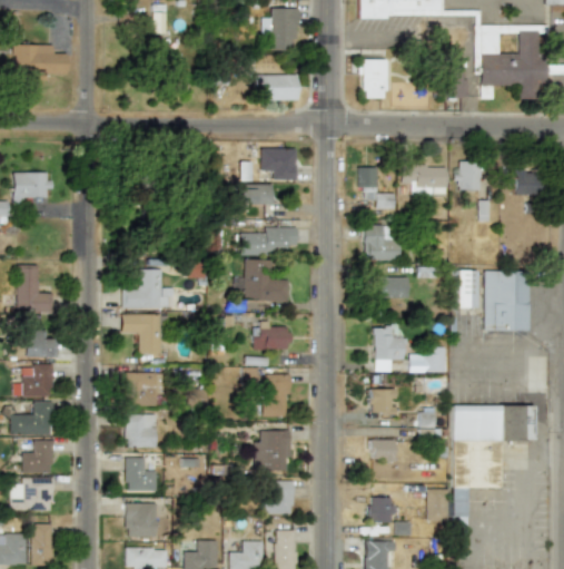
[(358,0),(358,18),(443,17),(443,0),(358,0)]
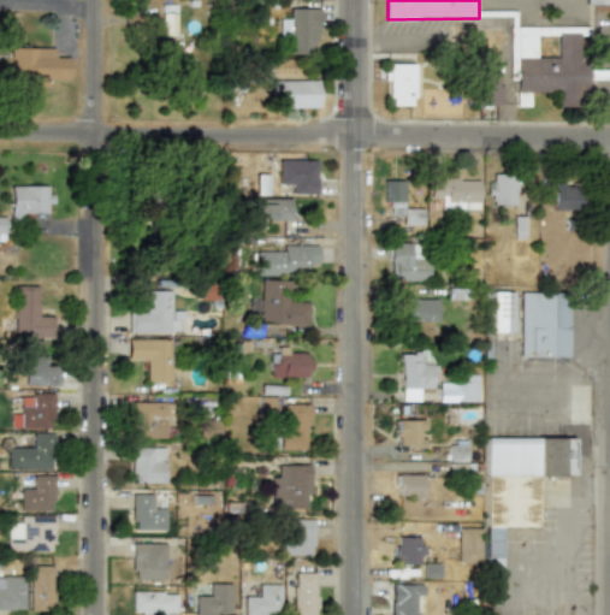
[(182,5),(167,5),(167,36),(181,37),(182,5)]
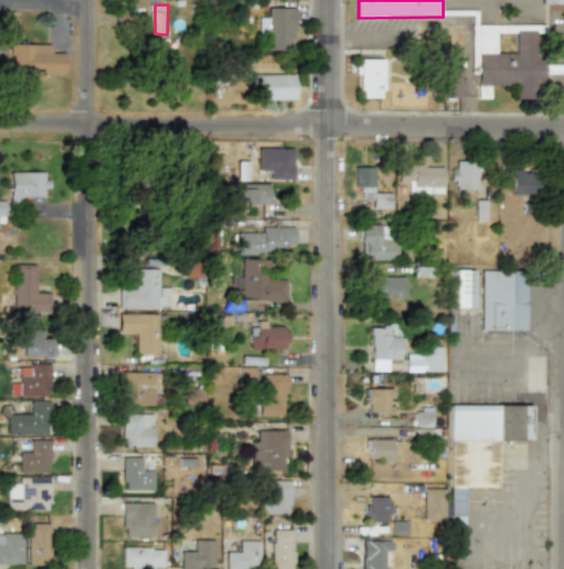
[(264,19),(264,37),(271,37),(270,51),(293,51),(294,40),(298,40),(298,9),(273,9),(271,19),(264,19)]
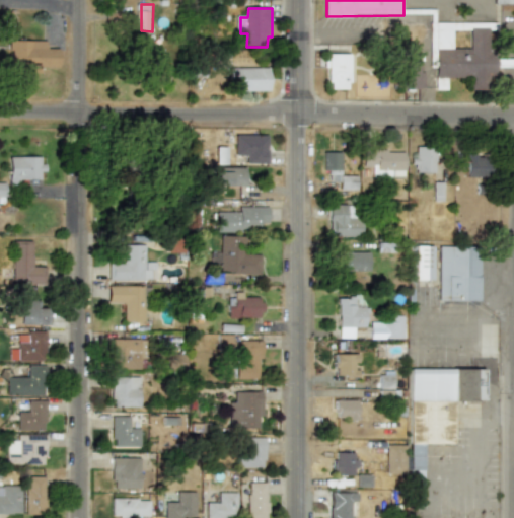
[(438,79),(473,78),(474,91),(491,91),(490,77),(498,77),(497,56),(491,56),(490,26),(471,27),(472,49),(455,50),(454,31),(465,30),(464,23),(433,24),(434,50),(437,50),(438,79)]
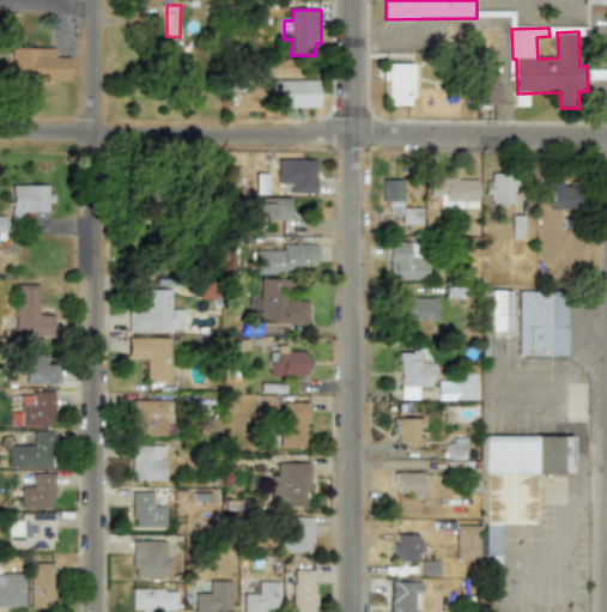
[(503,52),(502,32),(469,32),(469,53),(503,52)]
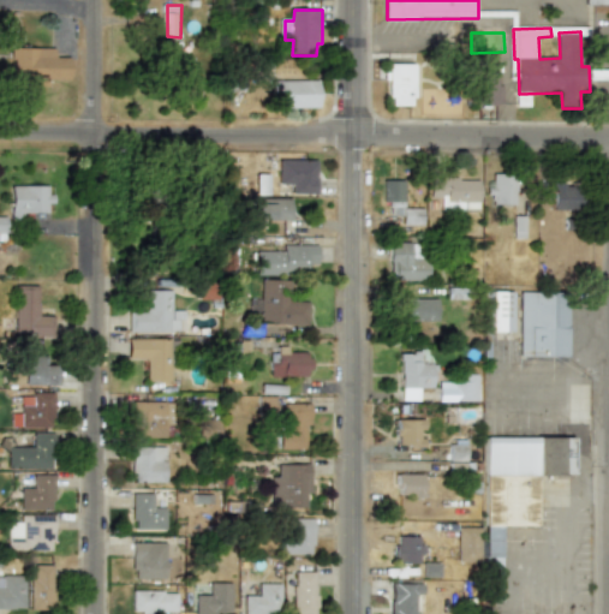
[(57,49),(15,48),(15,79),(25,79),(25,96),(45,97),(45,81),(72,81),(73,59),(57,58),(57,49)]
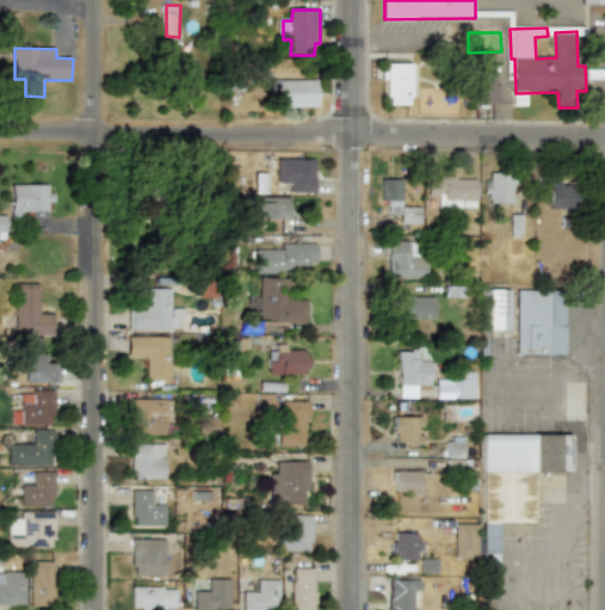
[(413,65),(388,65),(388,106),(413,106),(413,65)]
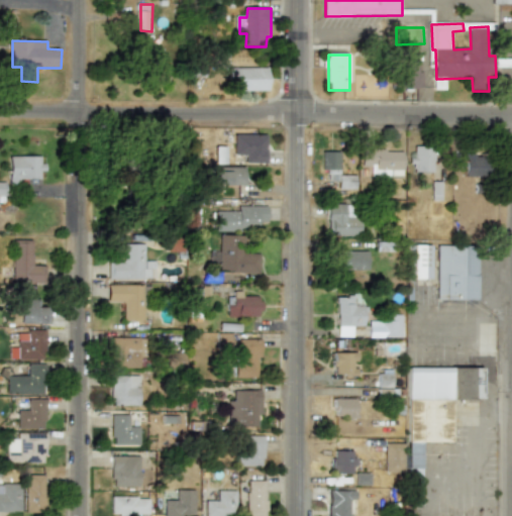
[(420,57),(403,57),(404,89),(425,89),(425,73),(421,73),(420,57)]
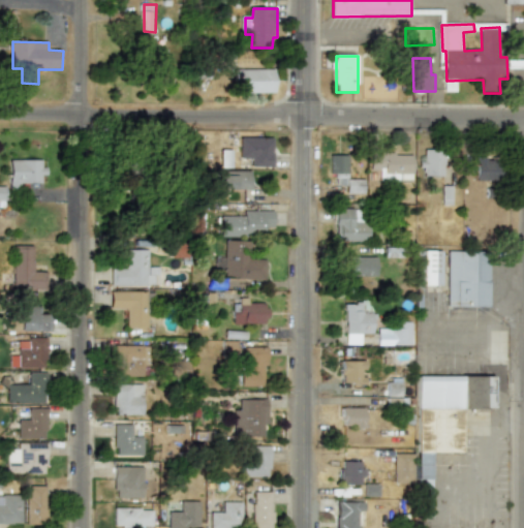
[(276,69),(237,70),(237,94),(277,93),(276,69)]
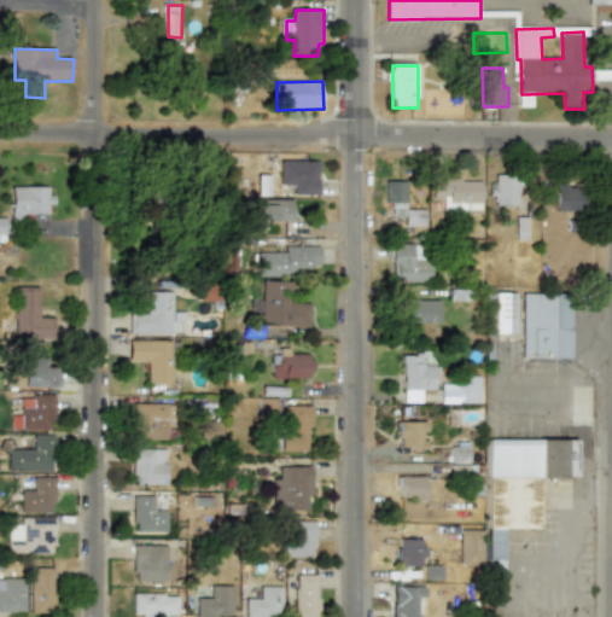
[(322,163),(284,162),(284,186),(296,186),(296,196),(321,196),(322,163)]
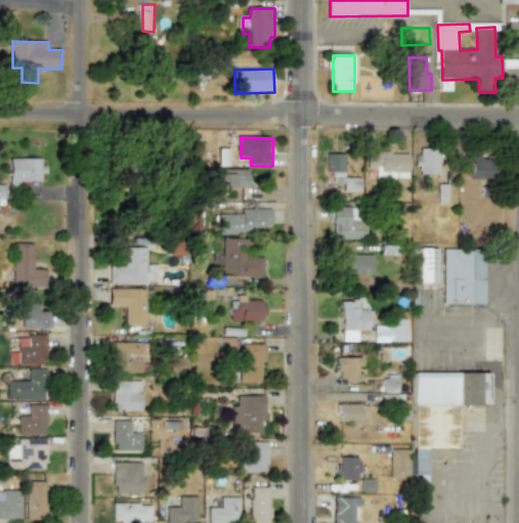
[(422,175),(441,175),(441,149),(420,149),(421,167),(422,167),(422,175)]
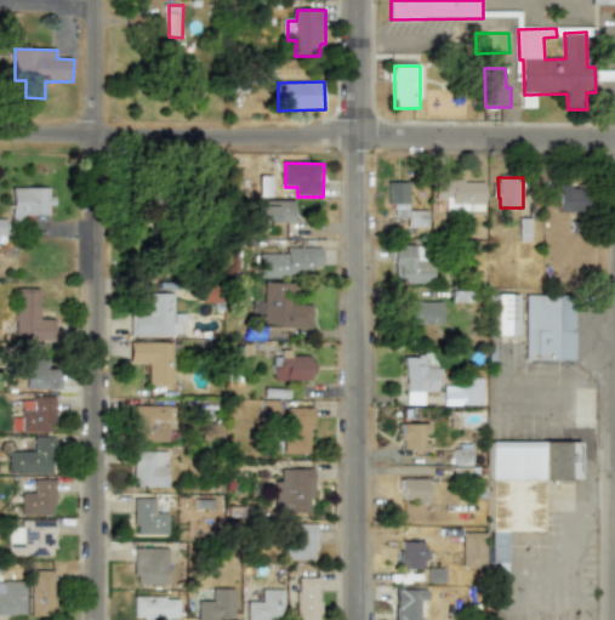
[(437,200),(449,200),(449,211),(487,211),(487,181),(437,181),(437,200)]
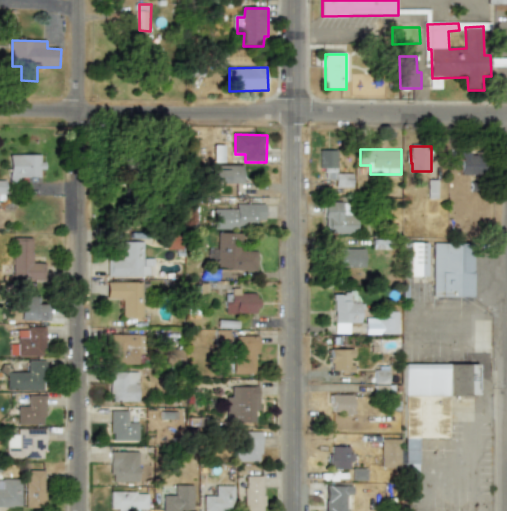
[(339,152),(322,151),(321,169),(327,169),(327,181),(337,181),(337,188),(354,188),(354,174),(338,174),(339,152)]
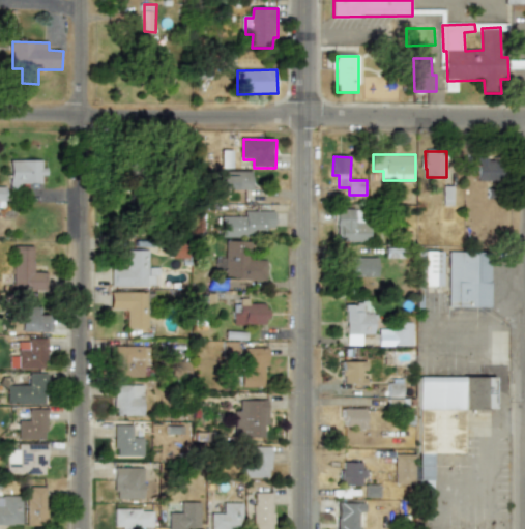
[(503,159),(478,160),(478,182),(503,181),(503,159)]
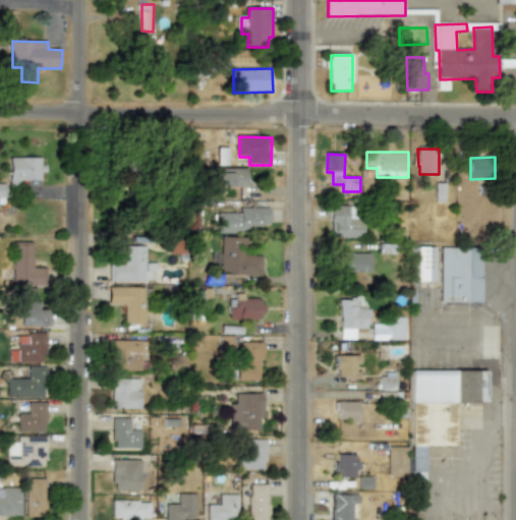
[(45,159),(12,159),(12,187),(21,187),(21,181),(45,181),(45,159)]
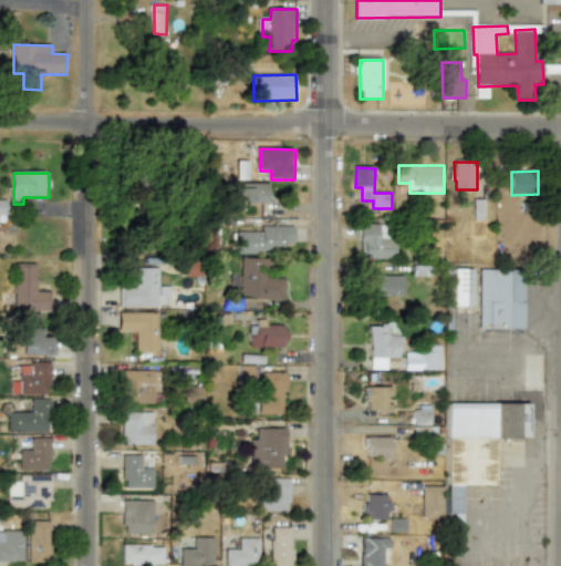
[(271,184),(235,184),(235,204),(271,204),(271,184)]
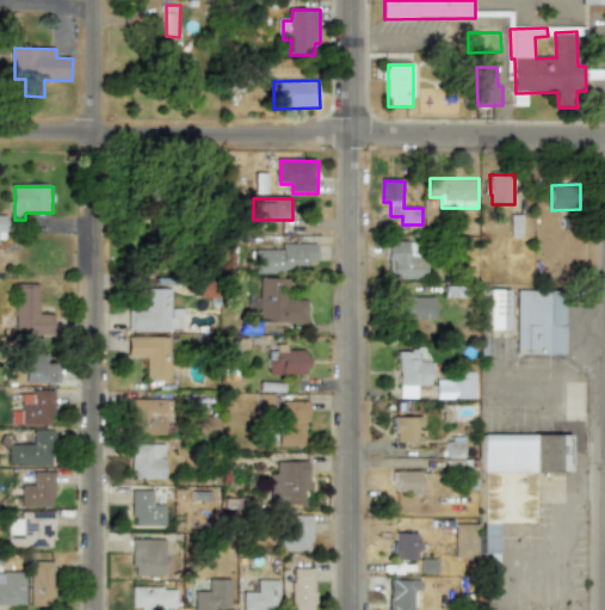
[(0,235),(8,236),(10,216),(0,216),(0,235)]
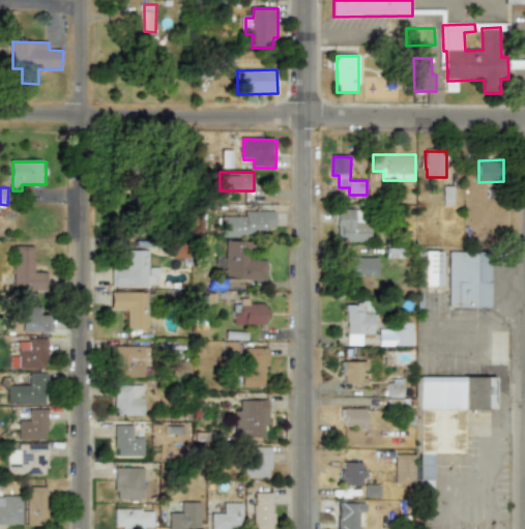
[(356,210),(339,210),(339,242),(371,243),(372,224),(356,224),(356,210)]
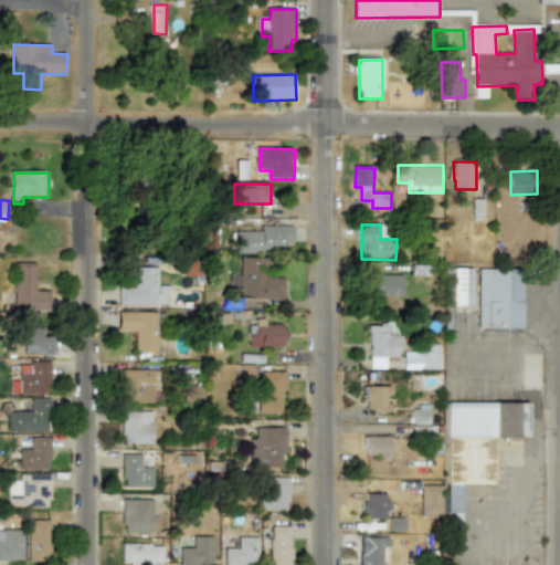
[(263,227),(263,232),(239,232),(239,253),(286,253),(285,244),(295,244),(295,227),(263,227)]
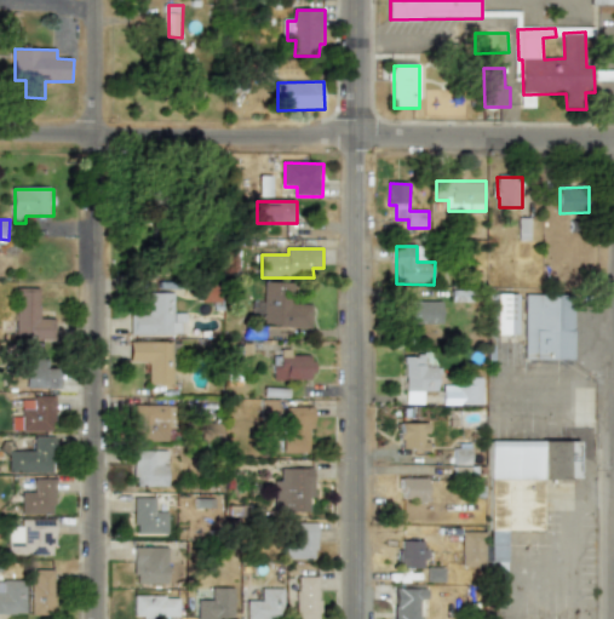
[(314,330),(315,305),(293,305),(293,284),(267,284),(267,304),(259,304),(259,328),(314,330)]
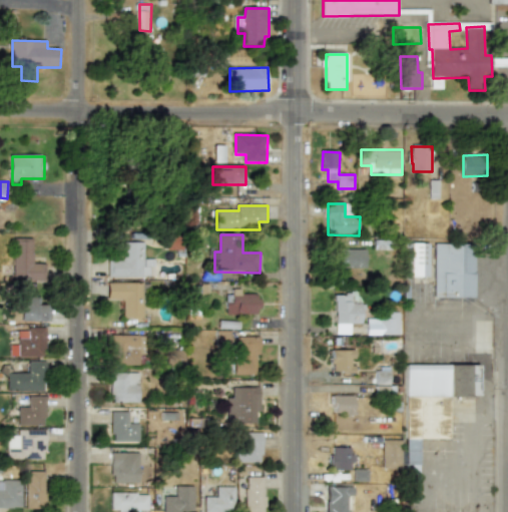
[(35,265),(34,238),(15,239),(16,283),(48,282),(47,264),(35,265)]
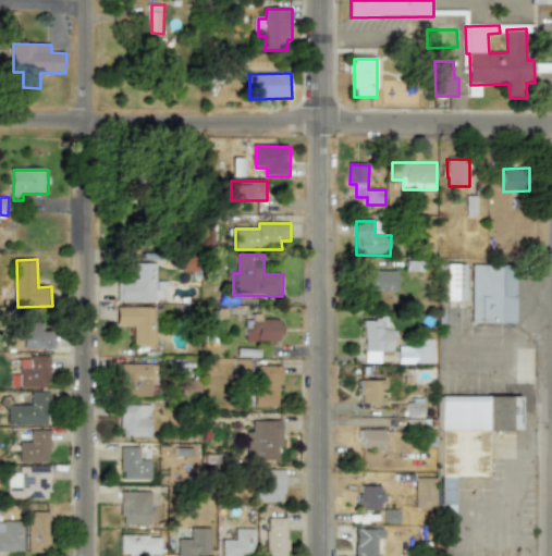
[(198,269),(195,269),(195,261),(184,261),(184,272),(198,271),(198,269)]
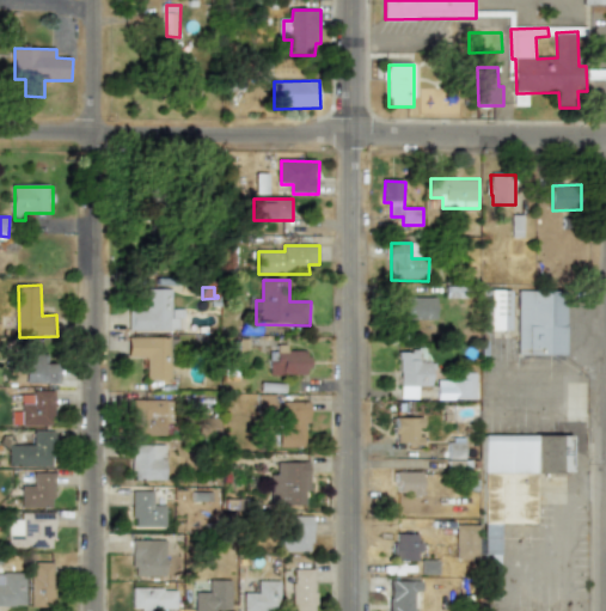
[(173,289),(150,289),(150,312),(134,312),(134,331),(188,331),(188,312),(175,312),(173,289)]
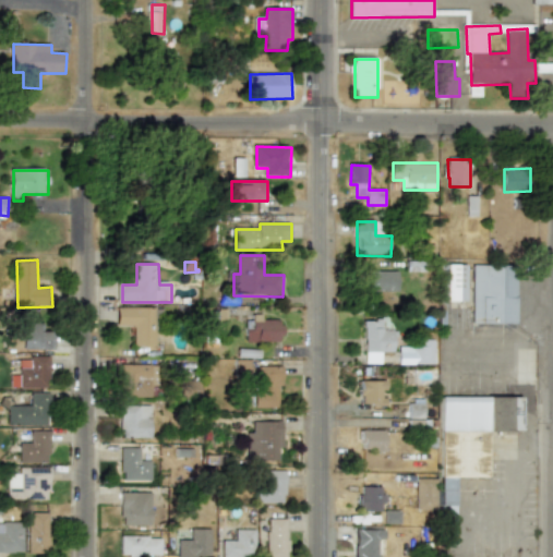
[(473,325),(517,325),(518,266),(475,265),(473,325)]
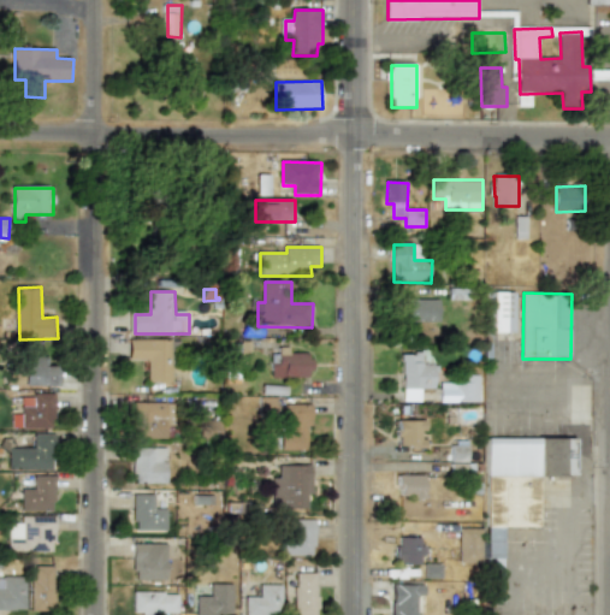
[(516,294),(495,294),(495,333),(516,333),(516,294)]
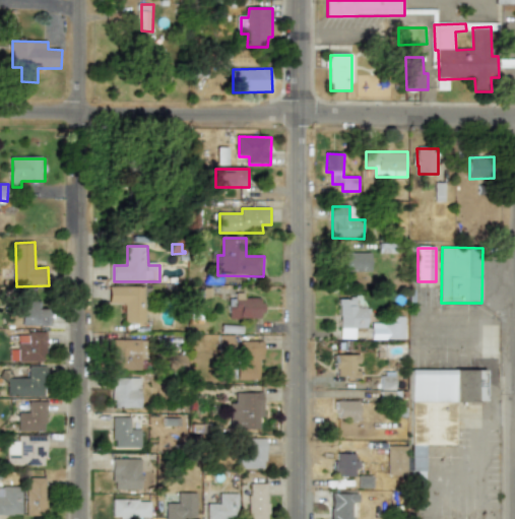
[(372,272),(372,253),(336,254),(336,272),(372,272)]
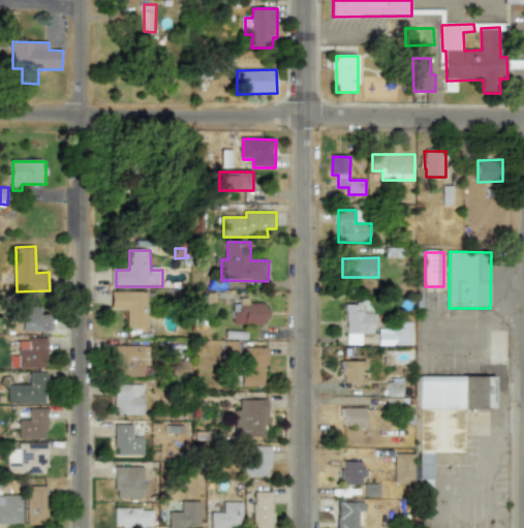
[(151,307),(156,307),(157,292),(114,291),(114,309),(130,310),(129,329),(150,329),(151,307)]
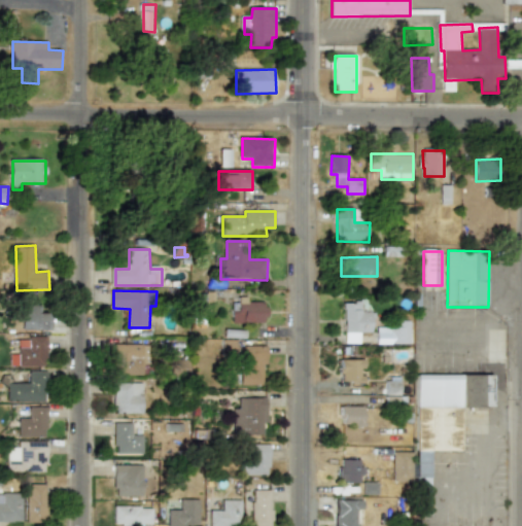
[(249,303),(249,300),(235,299),(235,323),(268,323),(268,303),(249,303)]
